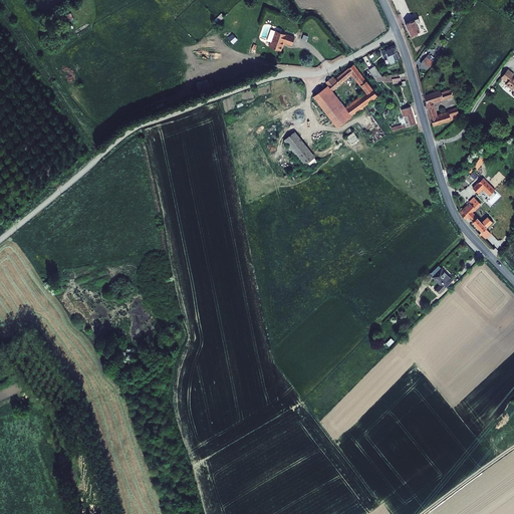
[(422,16),(405,25),(407,30),(417,26),(416,24),(424,20),(422,16)]
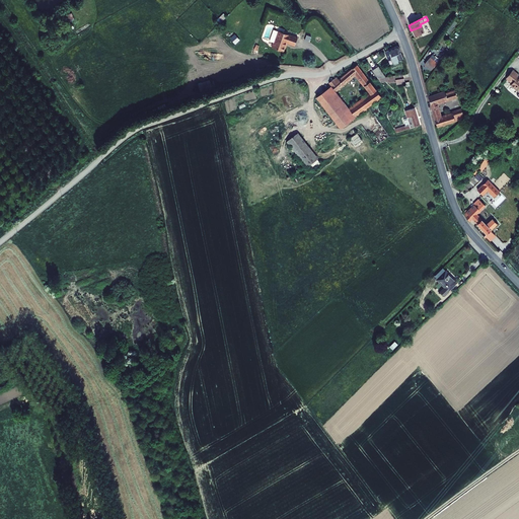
[(283,53),(290,55),(293,46),(301,49),(304,41),(280,32),(276,45),(280,47),(278,51),(283,53)]
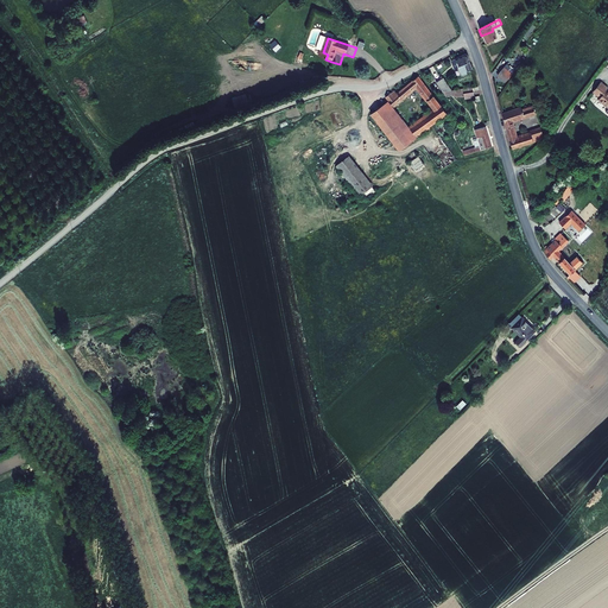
[(276,51),(282,46),(276,39),(270,45),(276,51)]
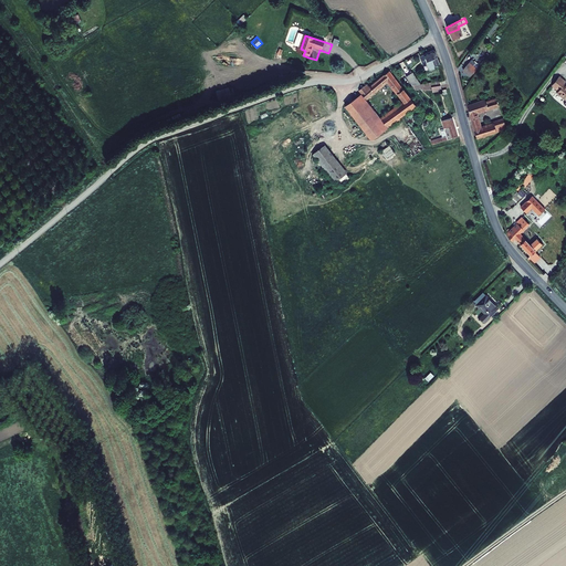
[(419,54),(418,55),(419,59),(416,59),(418,63),(420,62),(422,69),(438,63),(436,56),(433,51),(430,50),(419,54)]
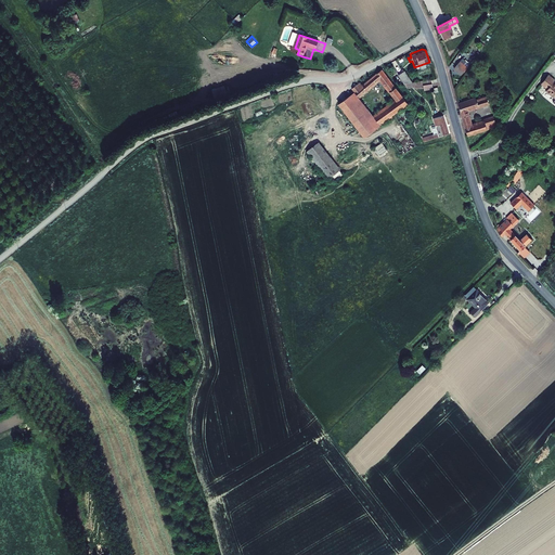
[(466,69),(459,63),(453,69),(461,76),(466,69)]
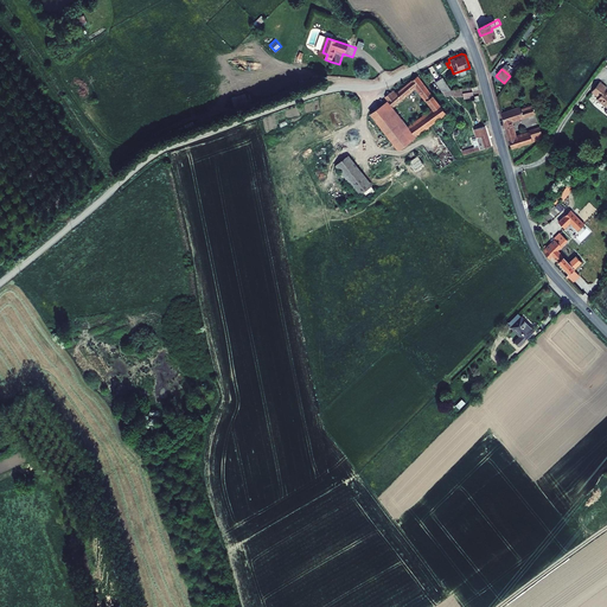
[(389,94),(384,98),(393,108),(415,89),(433,112),(409,129),(417,139),(429,129),(428,128),(446,115),(416,77),(416,78),(395,95),(394,93),(390,95),(389,94)]
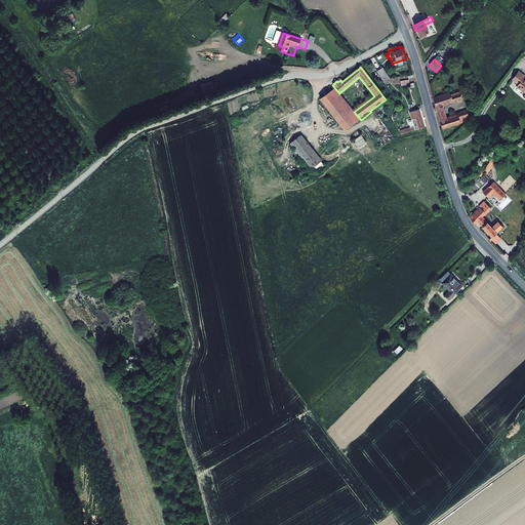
[(385,70),(378,75),(385,83),(392,81),(393,80),(385,70)]
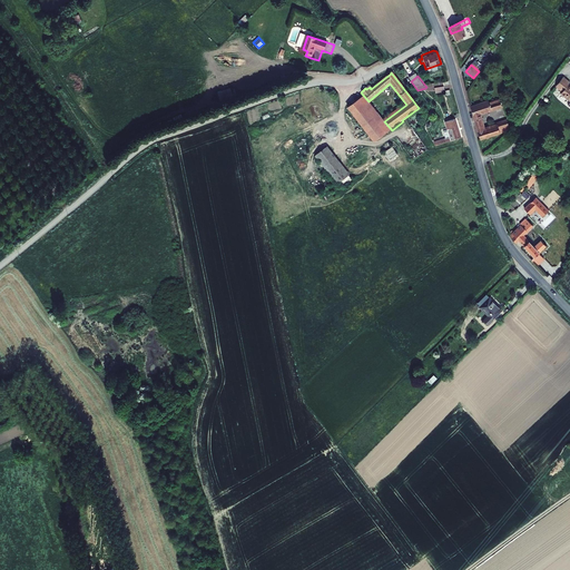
[(569,82),(569,81),(566,78),(558,88),(564,94),(562,96),(569,100),(569,84),(569,82)]
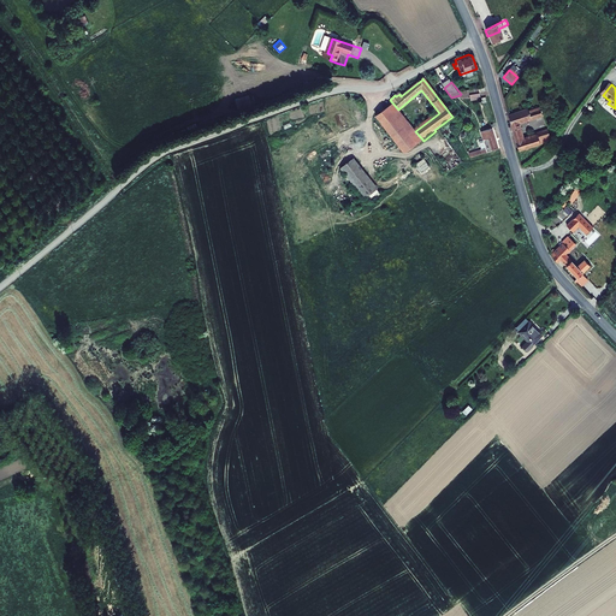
[(451,98),(449,98),(452,101),(471,96),(480,94),(481,94),(480,89),(461,94),(460,95),(451,98)]
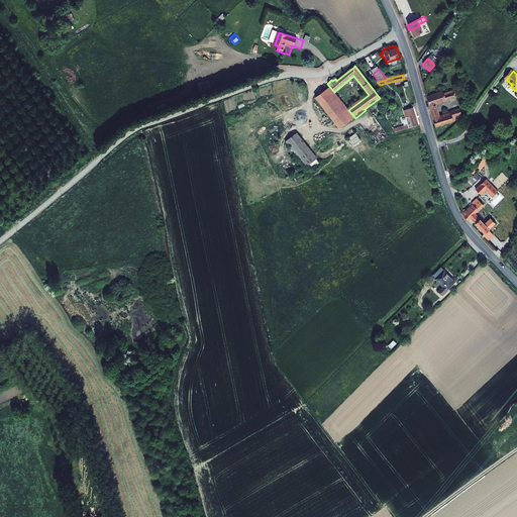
[(208,79),(197,83),(200,91),(211,87),(208,79)]
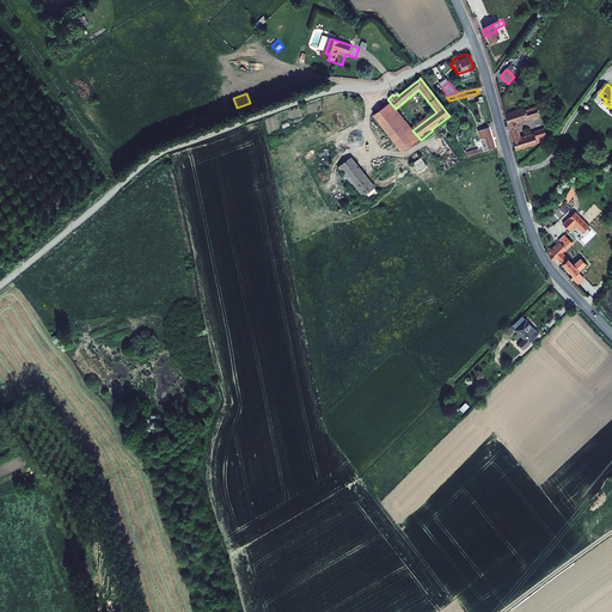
[(404,132),(415,145),(420,141),(390,104),(384,109),(373,118),(392,141),(404,132)]
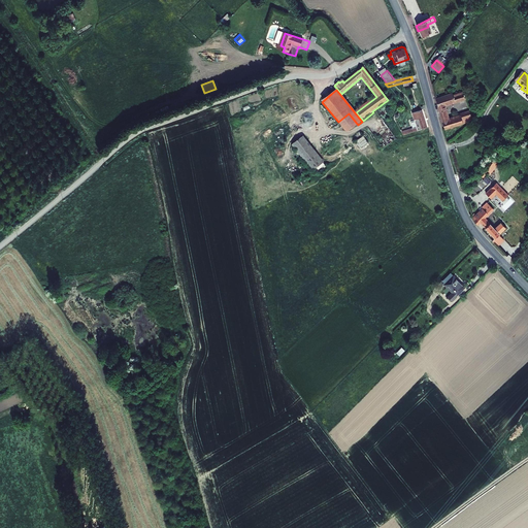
[(453,95),(453,94),(435,99),(443,130),(471,122),(469,113),(448,121),(444,107),(464,100),(462,93),(453,95)]
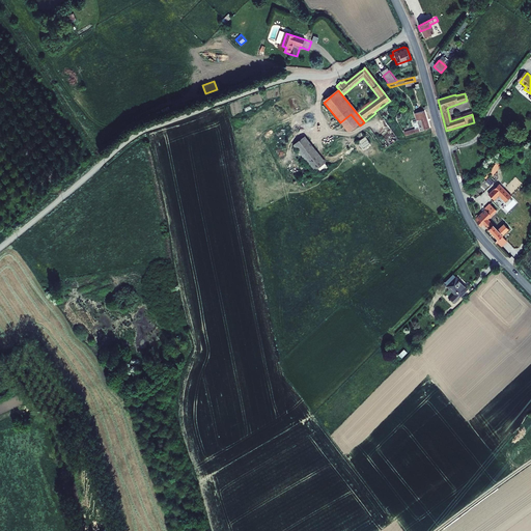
[(424,112),(418,113),(415,114),(420,129),(404,134),(404,137),(429,129),(424,112)]
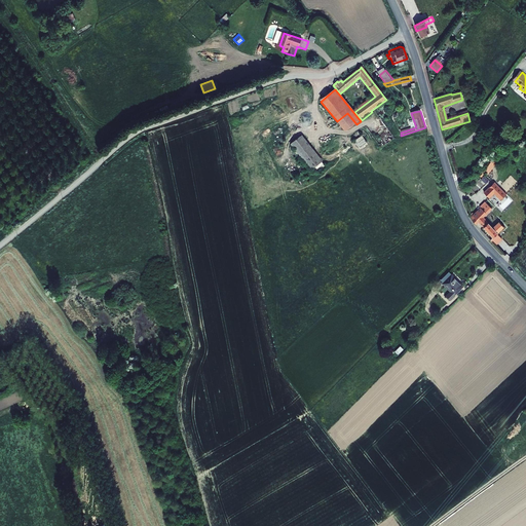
[(347,113),(337,121),(346,133),(357,124),(347,113)]
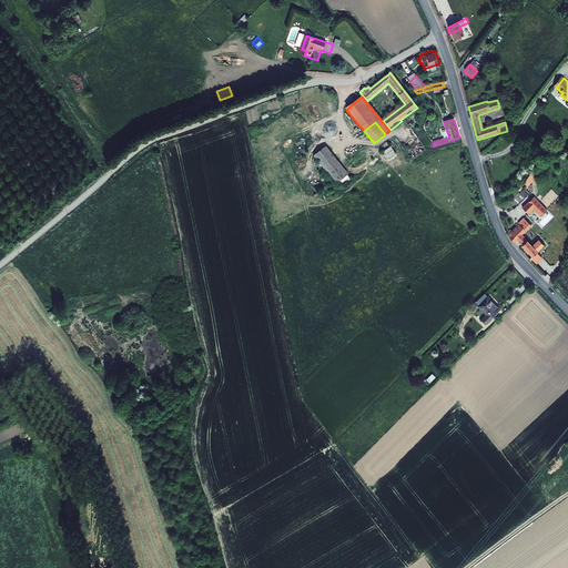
[(324,143),(312,153),(335,181),(347,171),(324,143)]
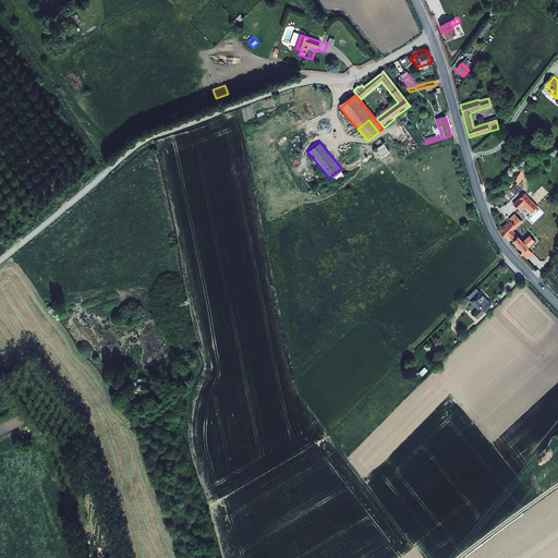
[(388,149),(383,141),(374,147),(379,156),(388,149)]
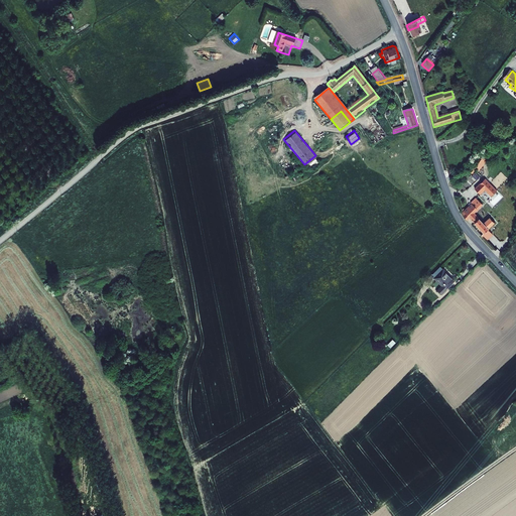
[(475,166),(480,170),(486,162),(482,158),(475,166)]
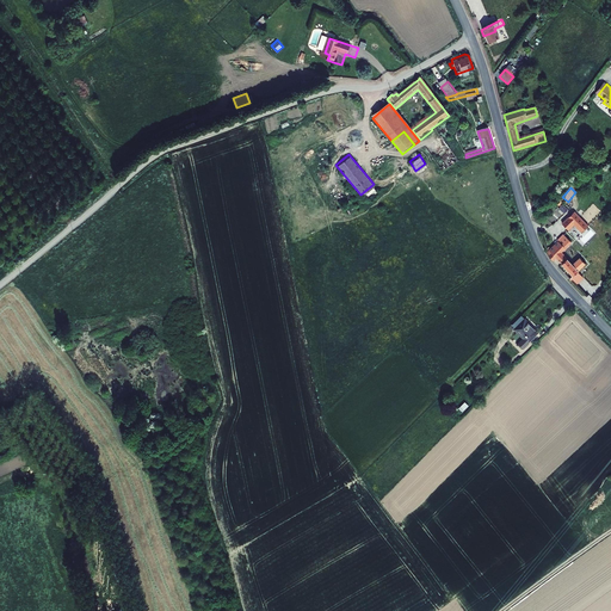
[(585,223),(569,210),(559,223),(565,229),(571,223),(579,230),(585,223)]
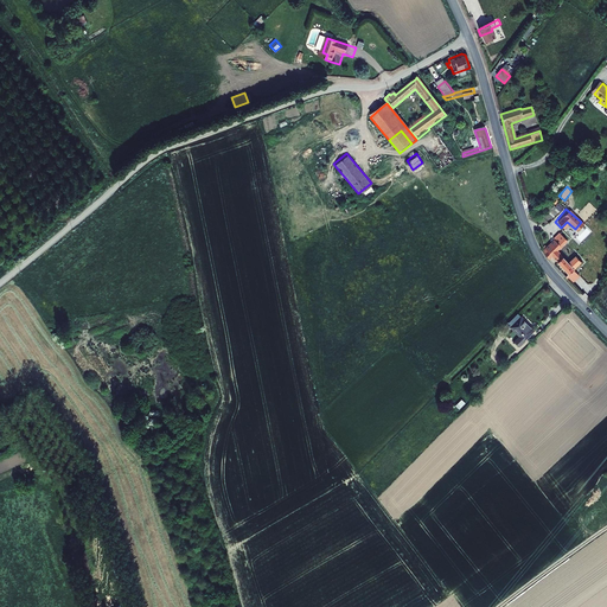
[(558,232),(557,234),(543,250),(548,260),(549,259),(550,257),(555,261),(561,256),(556,250),(566,240),(558,232)]
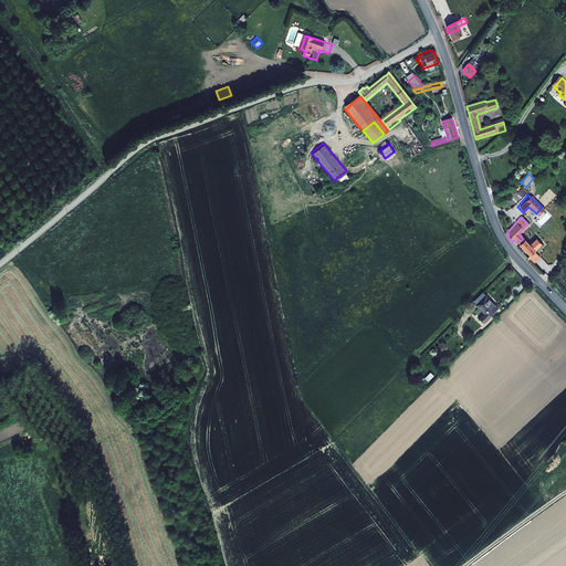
[(531,245),(523,239),(517,243),(530,255),(541,244),(536,240),(531,245)]
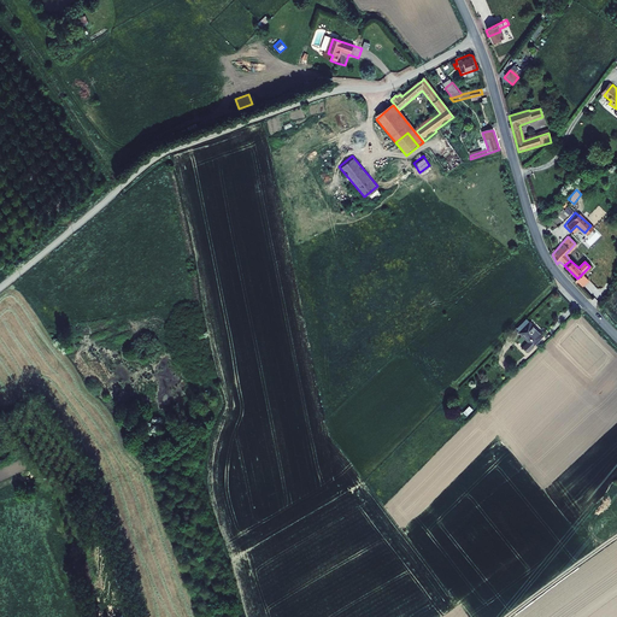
[(529,351),(534,346),(534,345),(544,335),(530,322),(519,331),(529,341),(523,346),(529,351)]
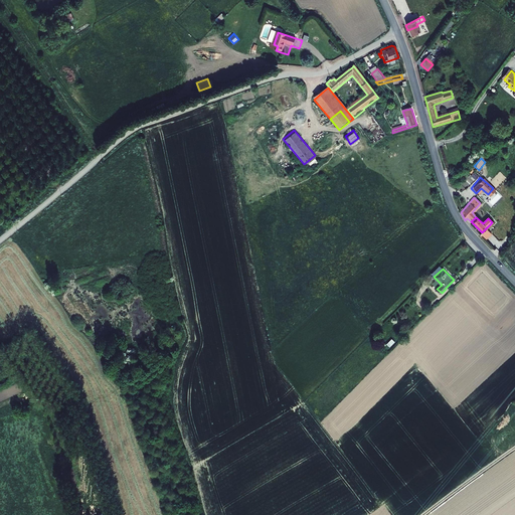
[(392,338),(386,343),(389,347),(395,341),(392,338)]
